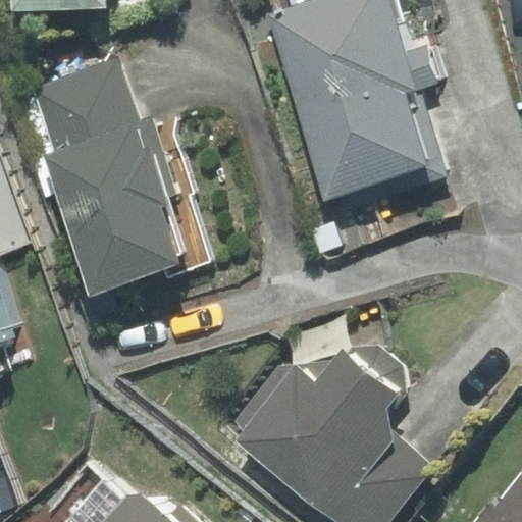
[(12,0),(13,10),(105,8),(105,0),(12,0)]
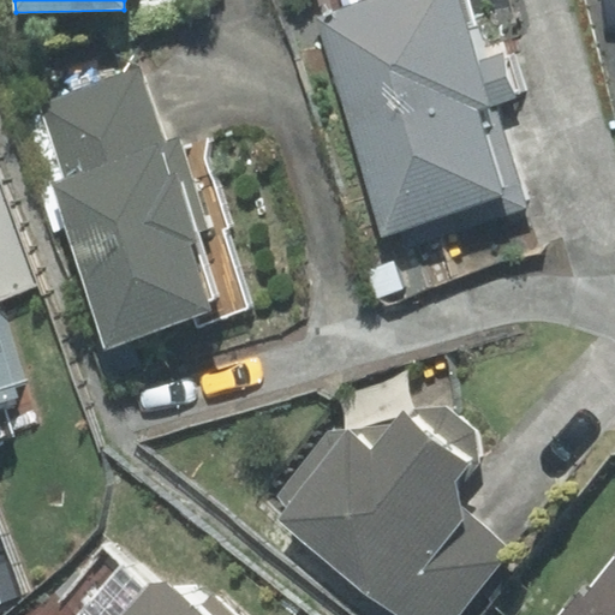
[(500,107),(519,100),(505,54),(476,63),(455,0),(364,0),(314,17),(383,234),(401,228),(407,249),(532,209),(500,107)]
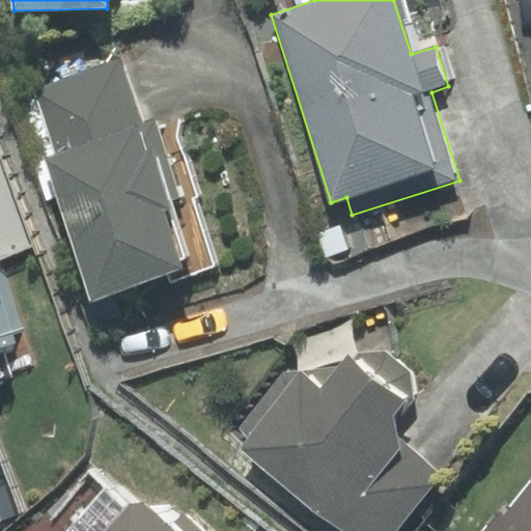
[(142,119),(121,60),(34,90),(56,152),(45,157),(95,300),(166,275),(170,285),(219,269),(194,199),(198,197),(177,137),(178,121),(159,128),(154,115),(142,119)]
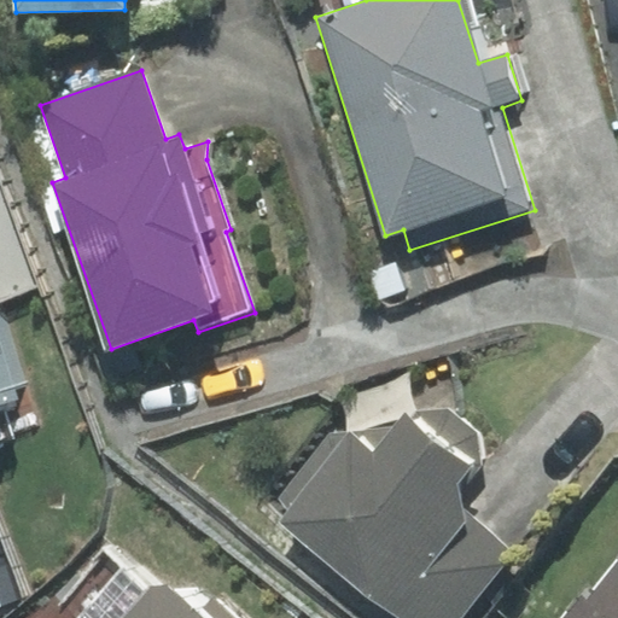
[(0,401),(31,391),(0,304),(0,401)]
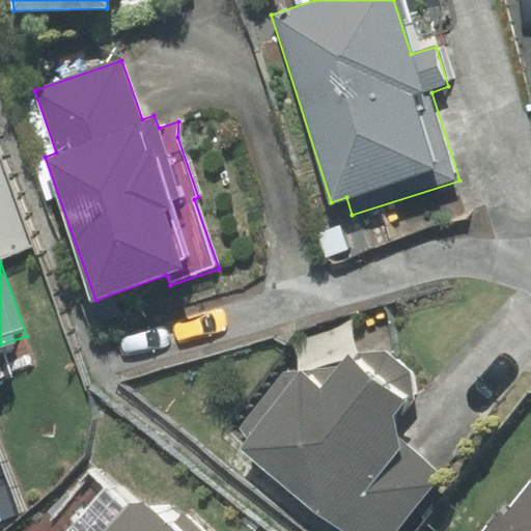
[(410,375),(385,352),(347,356),(318,388),(302,371),(286,372),(241,428),(249,439),(243,449),(348,530),(395,530),(441,476),(399,438),(393,416),(414,391),(410,375)]
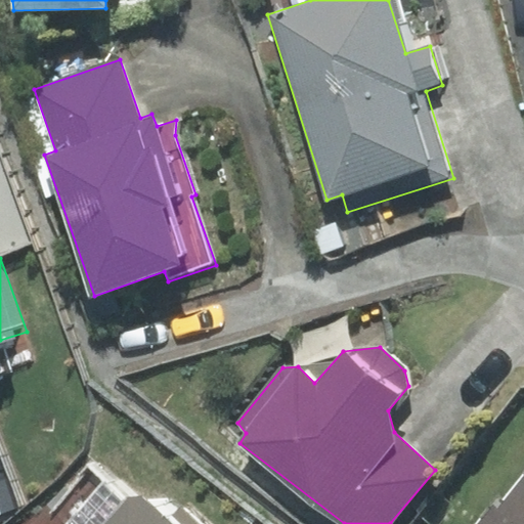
[(211,523),(183,498),(167,517),(115,469),(63,523),(211,523)]
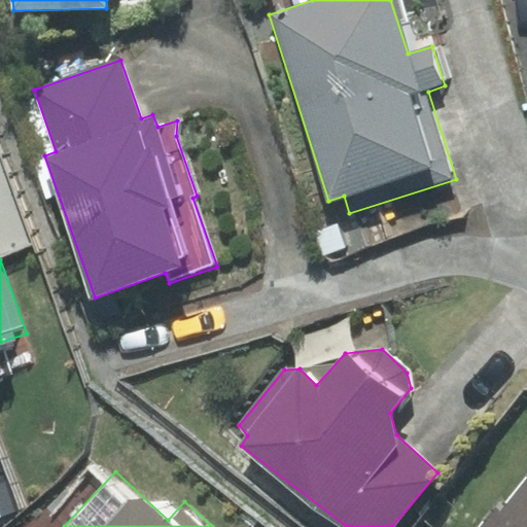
[(526,526),(526,481),(490,526),(526,526)]
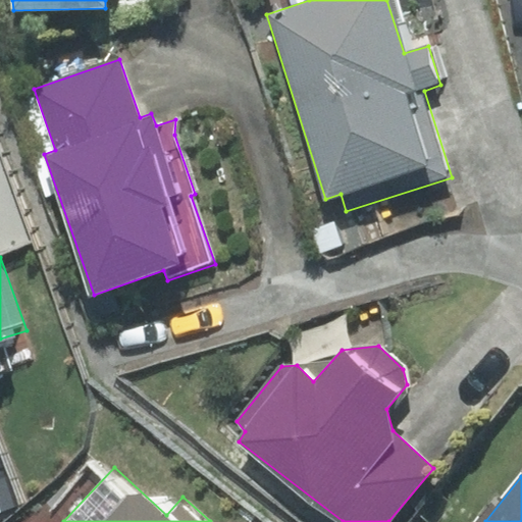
All buildings are outlined.
